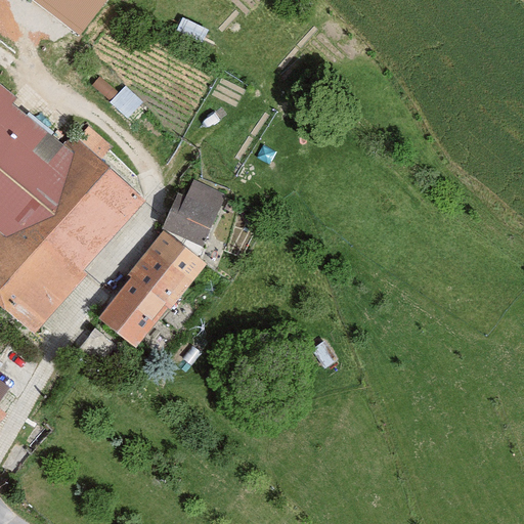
[(32,0),(79,35),(103,0),(32,0)]
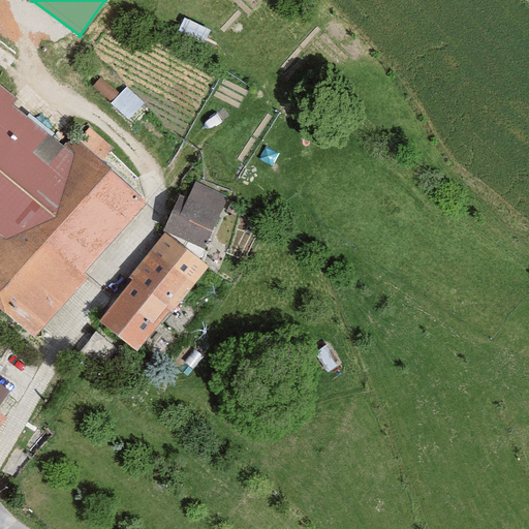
[(0,89),(0,299),(34,328),(143,198),(75,142),(70,148),(0,89)]
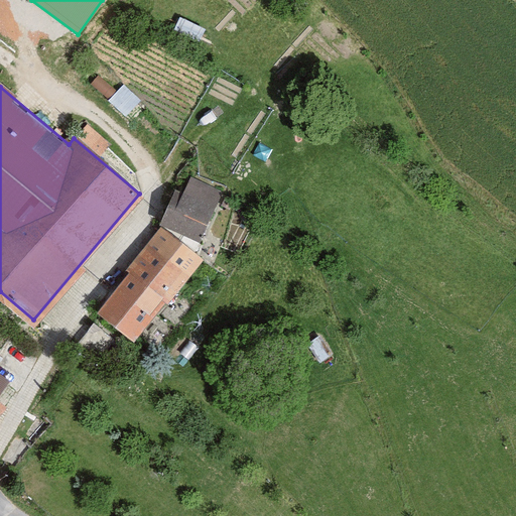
[(222,191),(191,178),(179,207),(171,203),(163,219),(203,236),(222,191)]
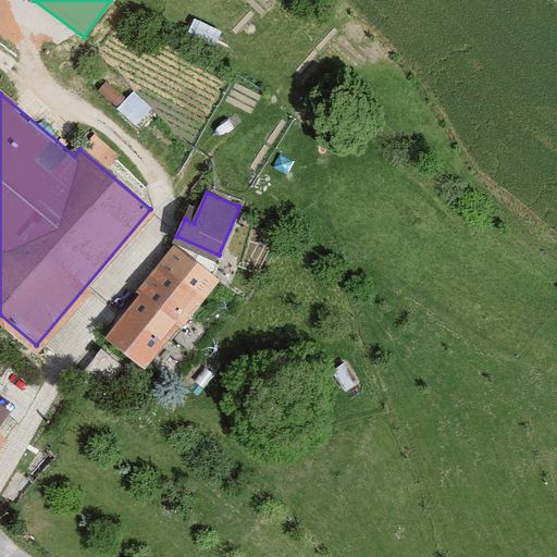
[(221,279),(177,246),(109,335),(152,369),(221,279)]
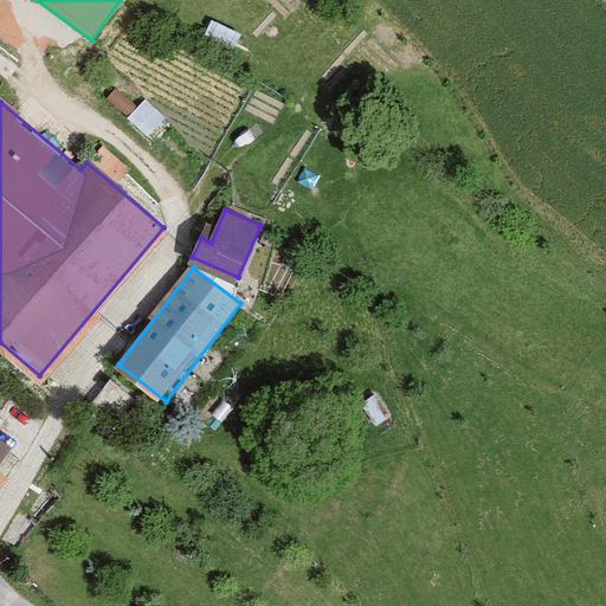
[(136,400),(111,379),(90,405),(116,425),(136,400)]
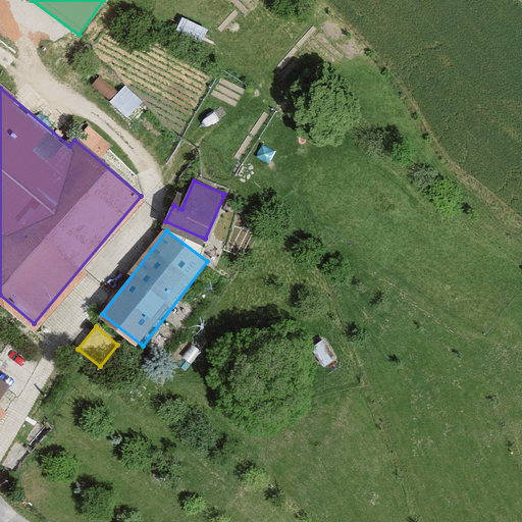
All buildings are outlined.
